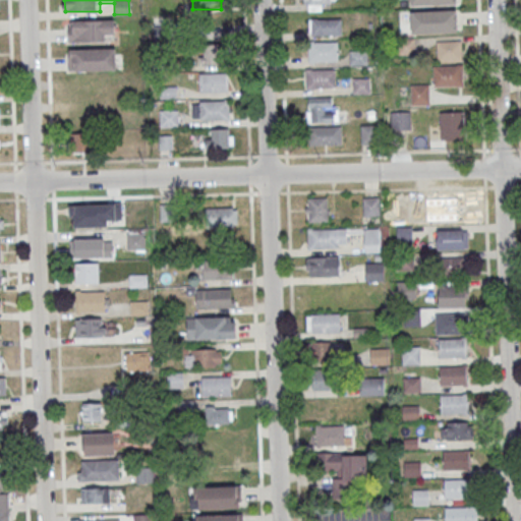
[(323,10),(323,3),(331,3),(330,0),(297,0),(298,2),(306,2),(306,10),(323,10)]
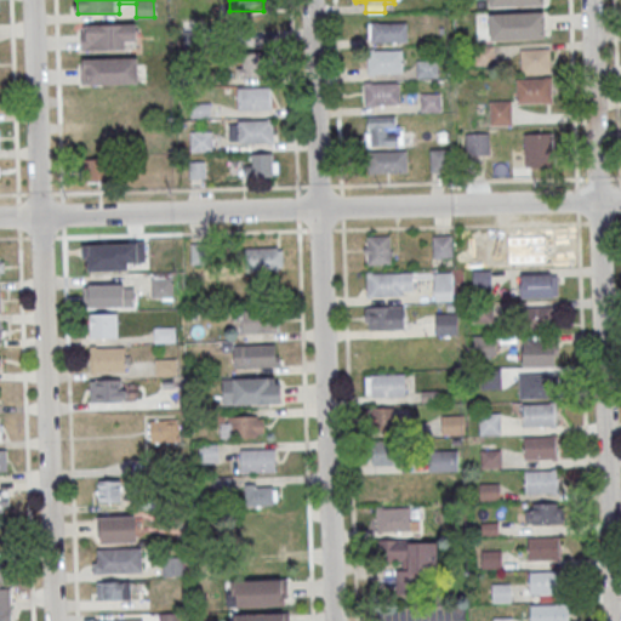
[(489,12),(490,39),(546,39),(546,12),(489,12)]
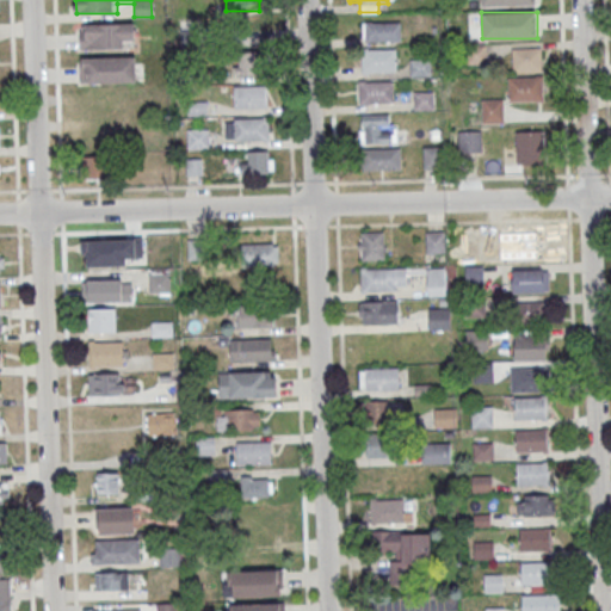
[(399,41),(399,22),(363,22),(363,41),(399,41)]
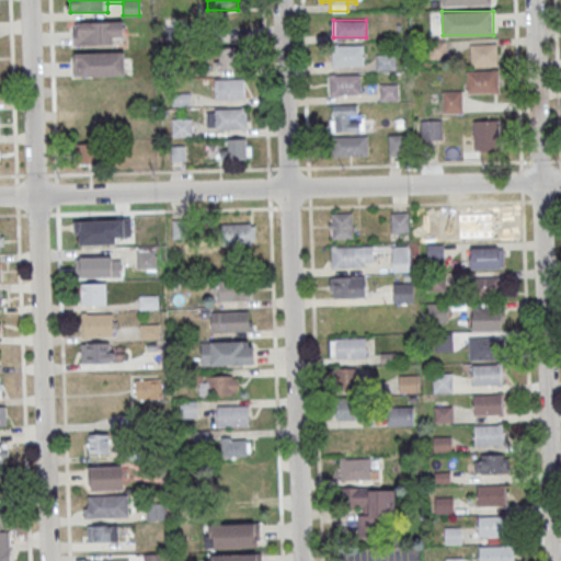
[(73,44),(114,44),(114,36),(123,36),(123,22),(73,22),(73,44)]
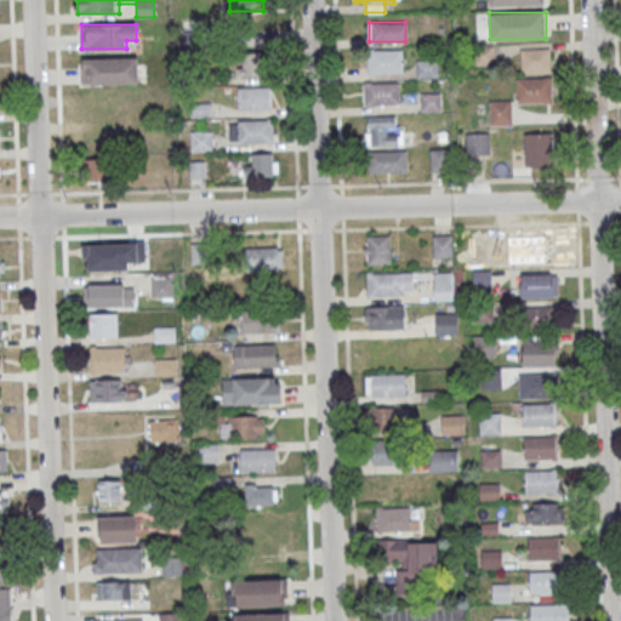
[(493,46),(476,46),(476,66),(493,66),(493,46)]
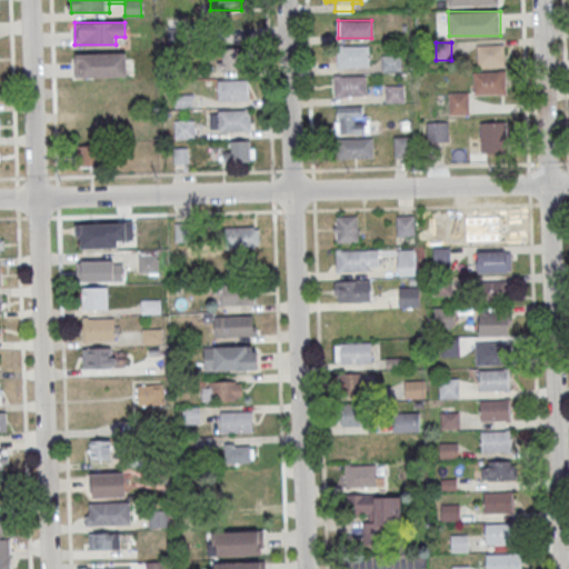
[(476,68),(503,68),(503,45),(476,45),(476,68)]
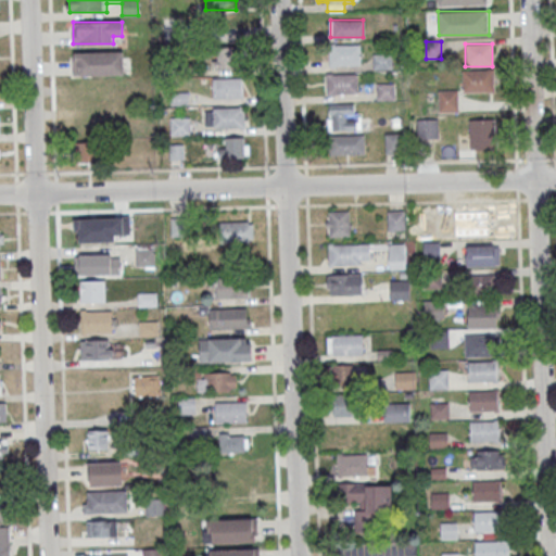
[(238,47),(211,47),(211,71),(238,71),(238,47)]
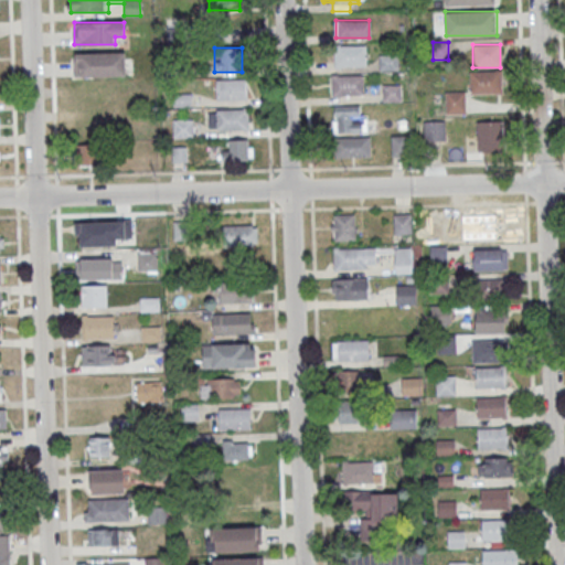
[(366,66),(366,50),(336,50),(336,66),(366,66)]
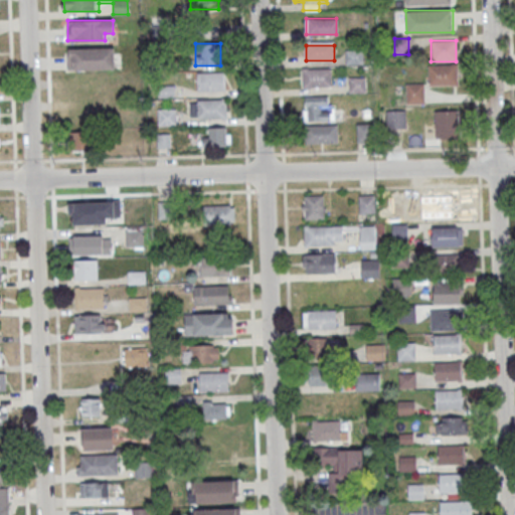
[(68,48),(68,69),(118,69),(118,48),(68,48)]
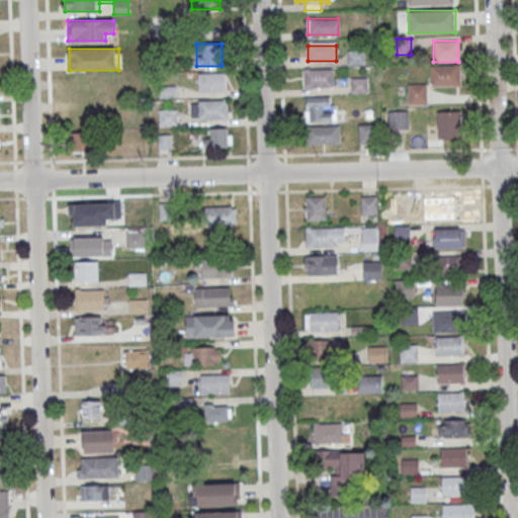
[(365,51),(347,51),(347,65),(365,65),(365,51)]
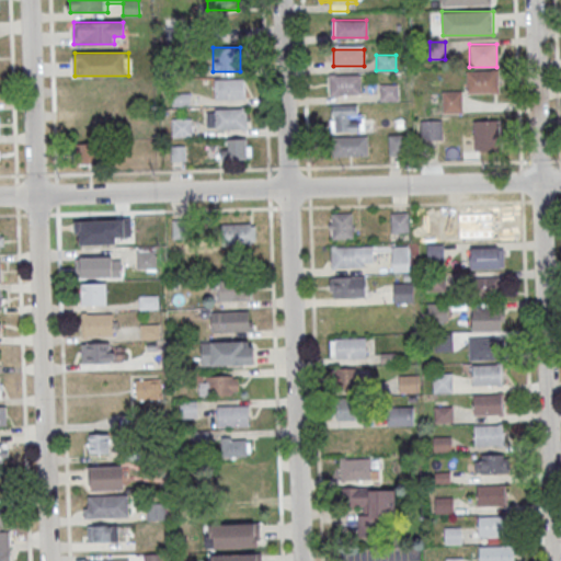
[(466,70),(466,93),(497,93),(497,70),(466,70)]
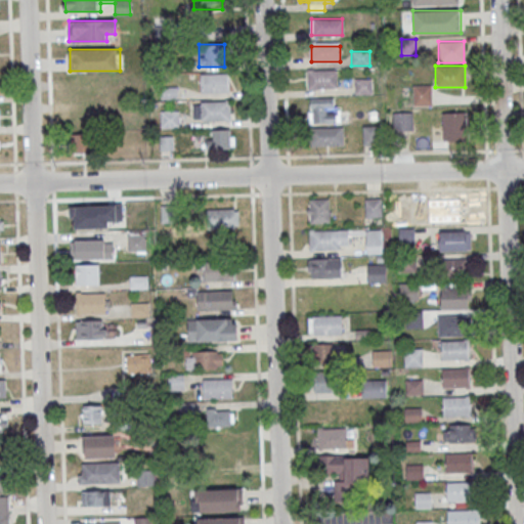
[(338,69),(308,69),(308,88),(338,88),(338,69)]
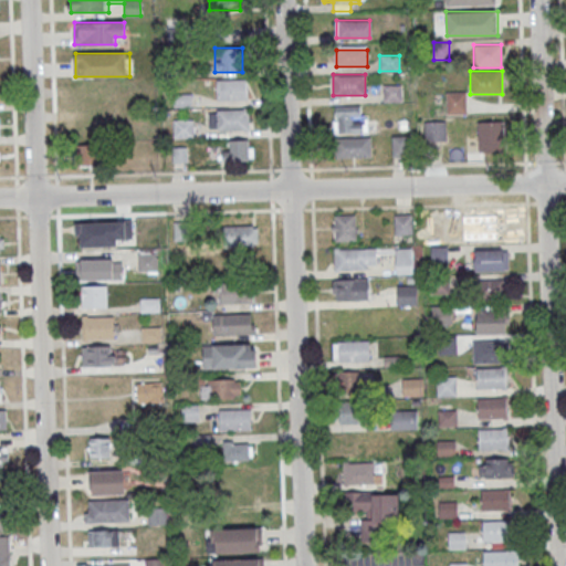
[(247,79),(216,79),(216,100),(247,100),(247,79)]
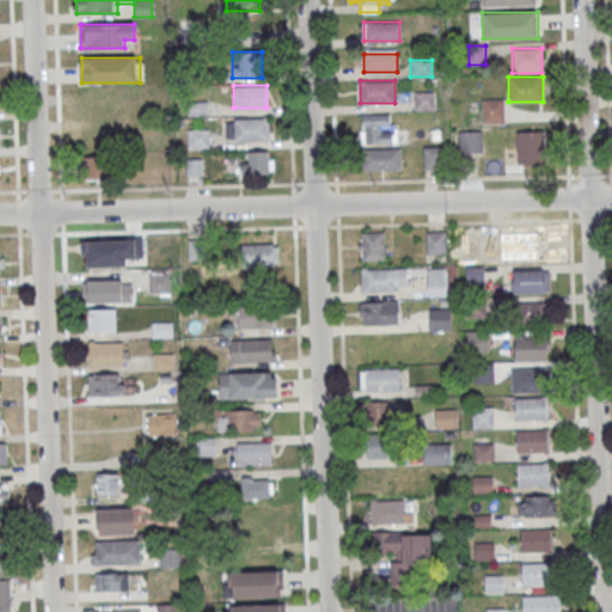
[(435,110),(435,92),(415,92),(415,110),(435,110)]
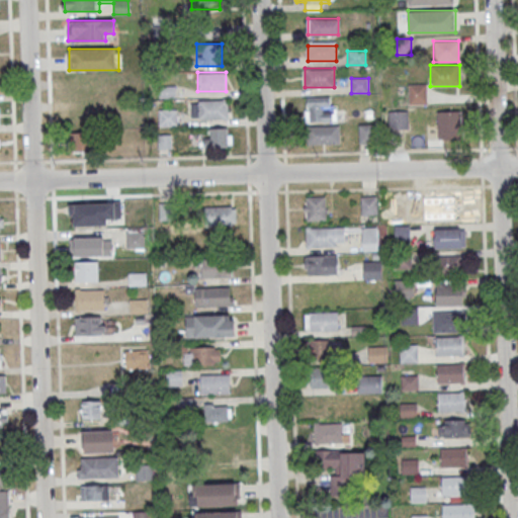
[(427,84),(408,84),(408,104),(427,104),(427,84)]
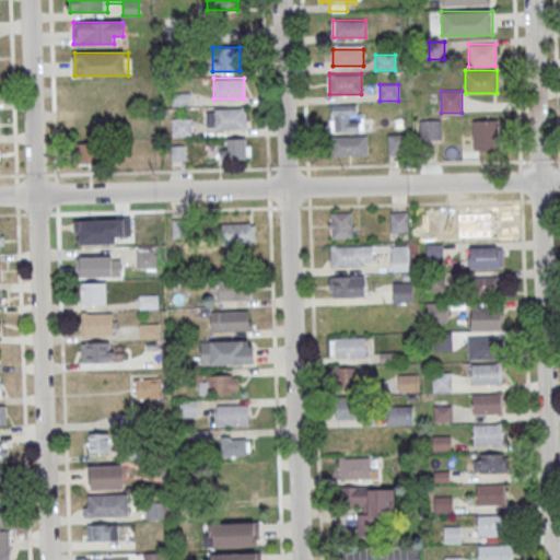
[(330,131),(360,131),(360,104),(330,104),(330,131)]
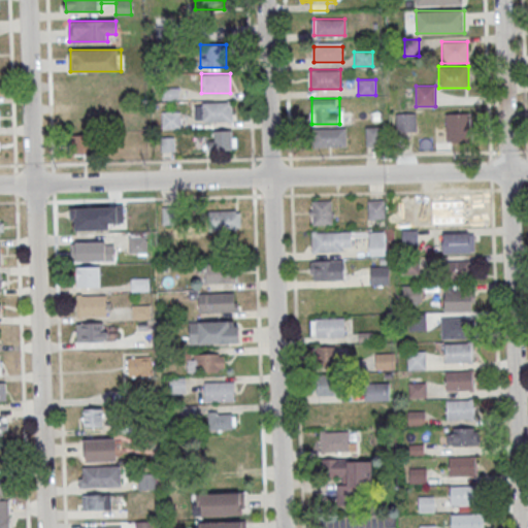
[(194,102),(194,122),(232,121),(232,101),(194,102)]
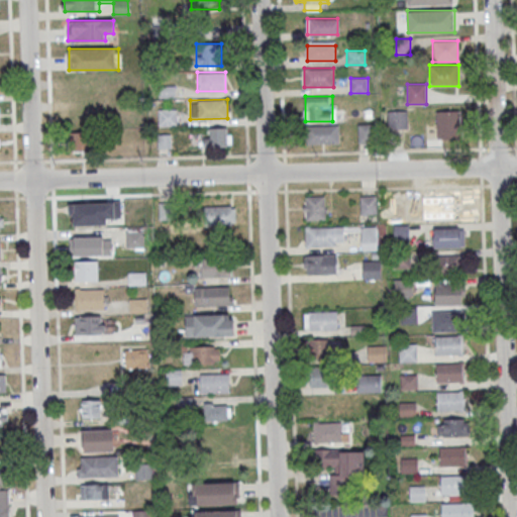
[(159,125),(176,125),(176,109),(159,109),(159,125)]
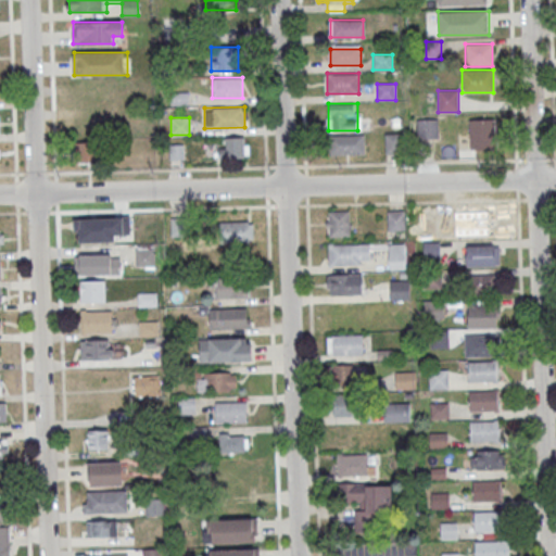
[(438,138),(438,118),(416,118),(416,138),(438,138)]
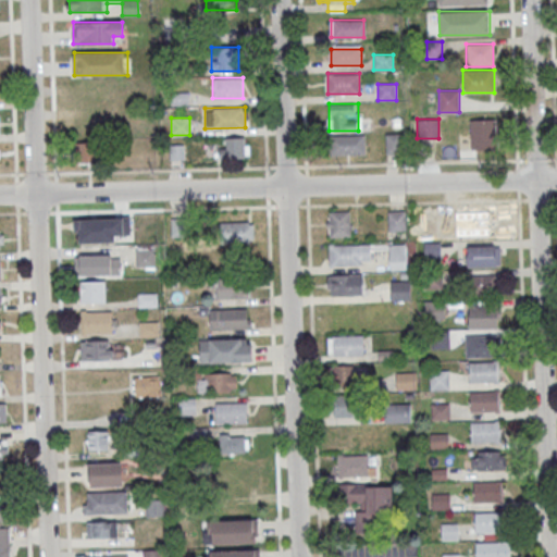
[(470,150),(496,150),(496,120),(470,120),(470,150)]
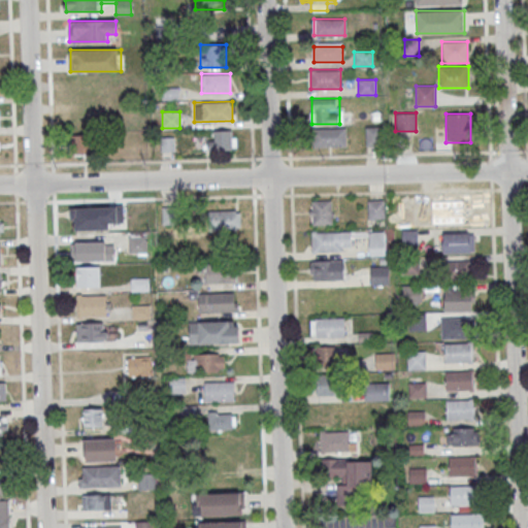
[(365,126),(365,145),(381,145),(381,126),(365,126)]
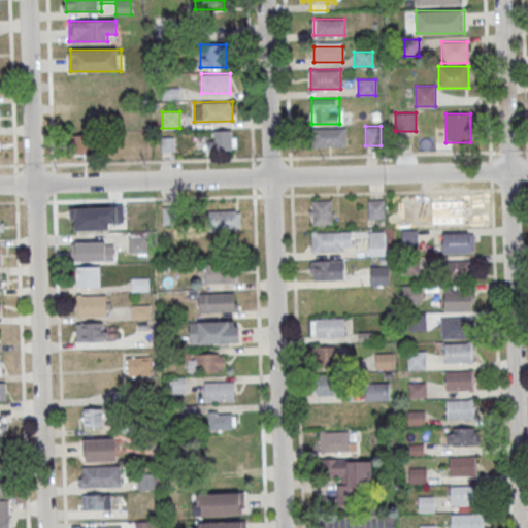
[(312,147),(347,147),(347,128),(312,128),(312,147)]
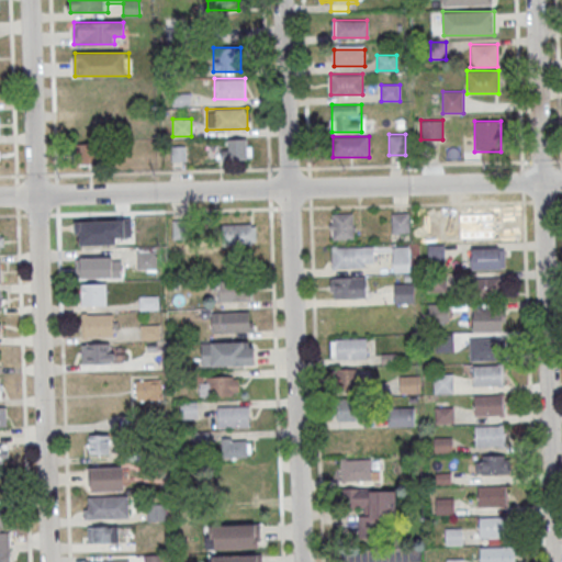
[(250,159),(250,138),(226,138),(226,149),(220,149),(220,159),(250,159)]
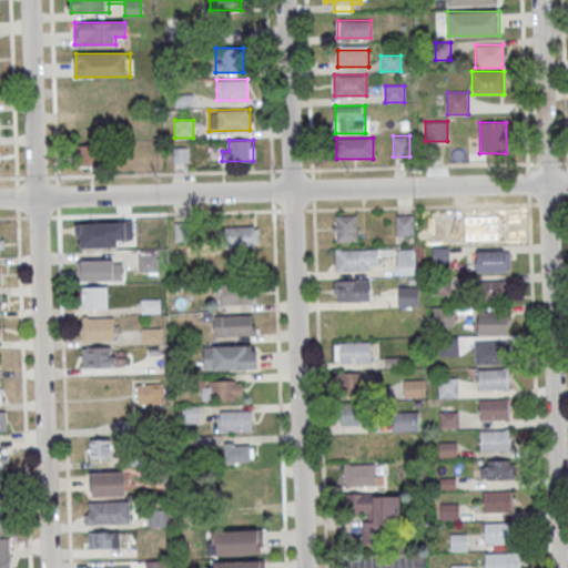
[(79,166),(104,166),(104,145),(79,145),(79,166)]
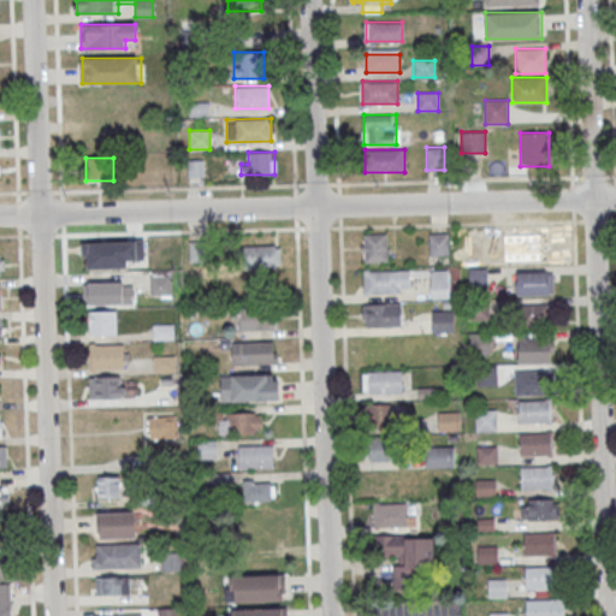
[(203,176),(202,160),(188,160),(188,177),(203,176)]
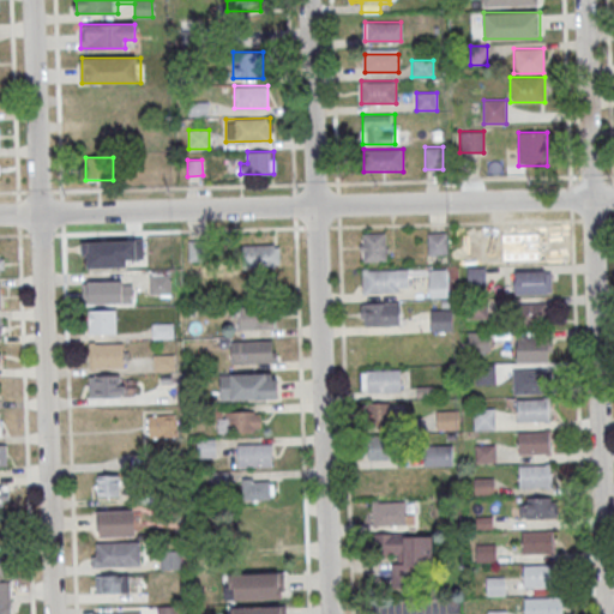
[(387,233),(361,233),(361,260),(387,260),(387,233)]
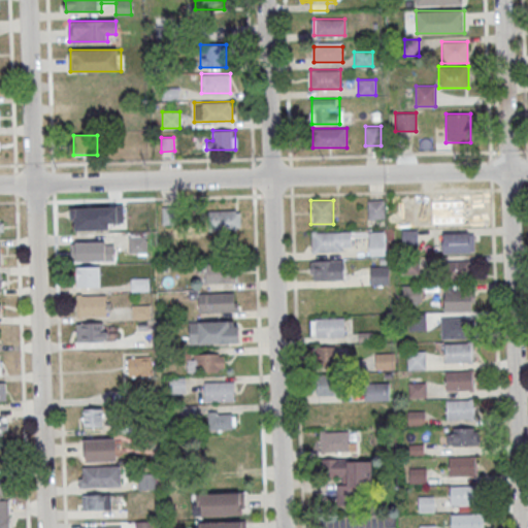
[(385,200),(367,200),(367,219),(385,219),(385,200)]
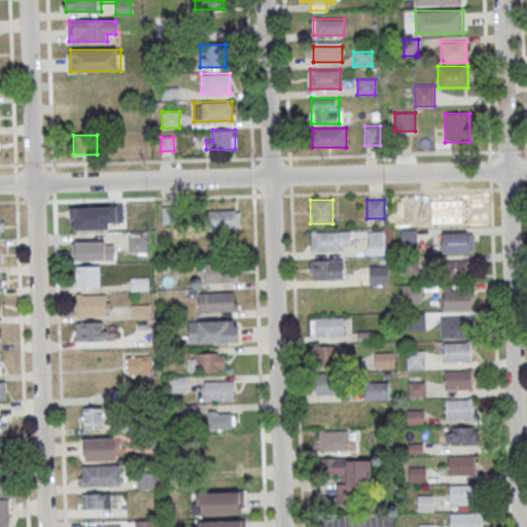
[(207,209),(207,230),(240,230),(240,209),(207,209)]
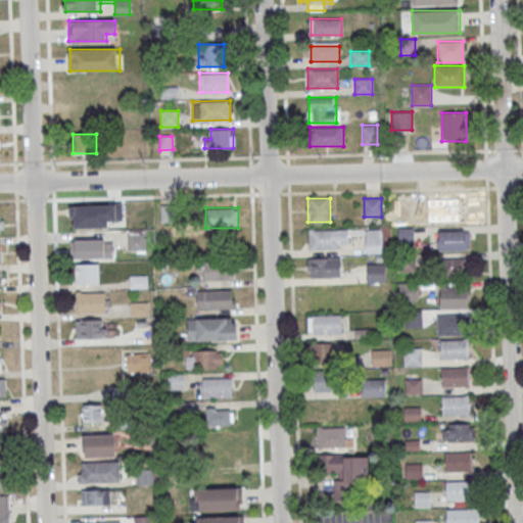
[(104,208),(78,208),(78,226),(104,226),(104,208)]
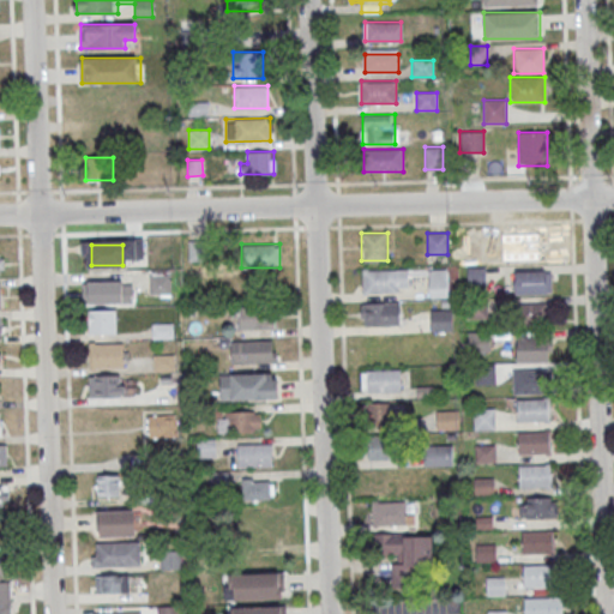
[(486,287),(486,266),(467,266),(467,287),(486,287)]
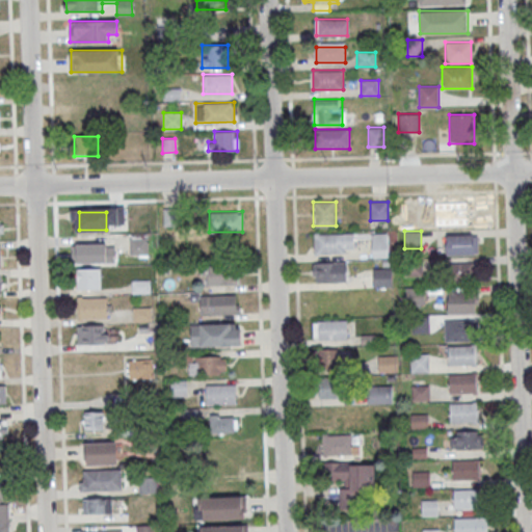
[(372,233),(372,259),(388,259),(388,233),(372,233)]
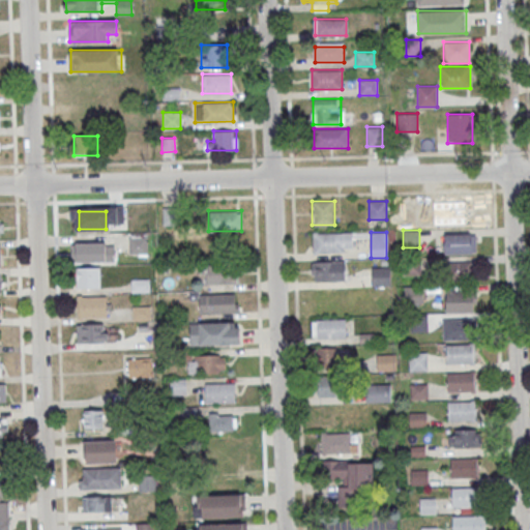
[(352,252),(352,233),(313,233),(313,252),(352,252)]
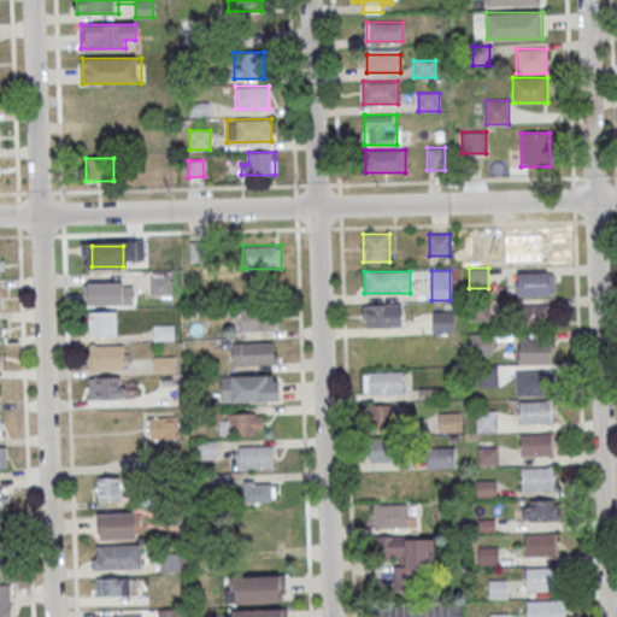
[(517,294),(554,294),(554,272),(517,272),(517,294)]
